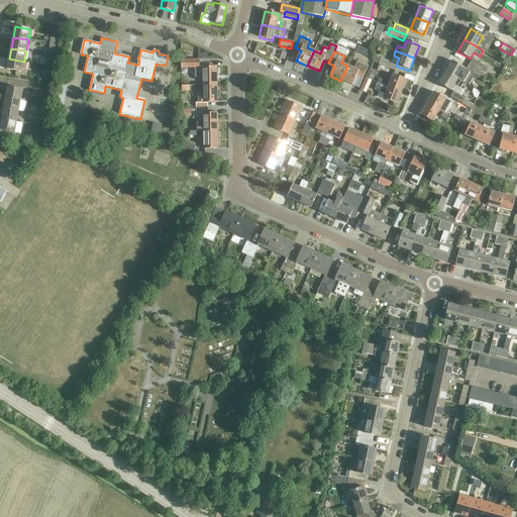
[(24,62),(9,59),(7,70),(22,73),(24,62)]
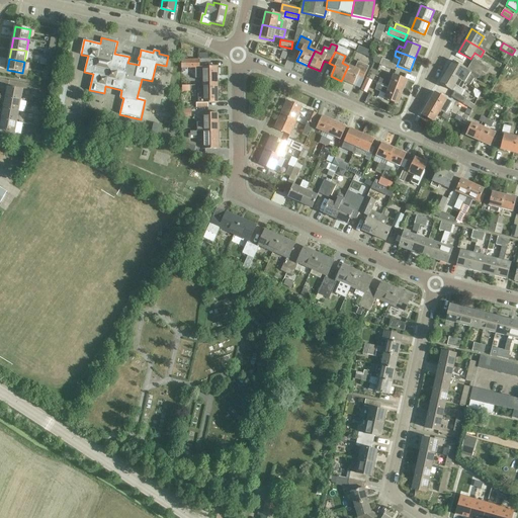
[(393,70),(395,64),(382,59),(379,65),(393,70)]
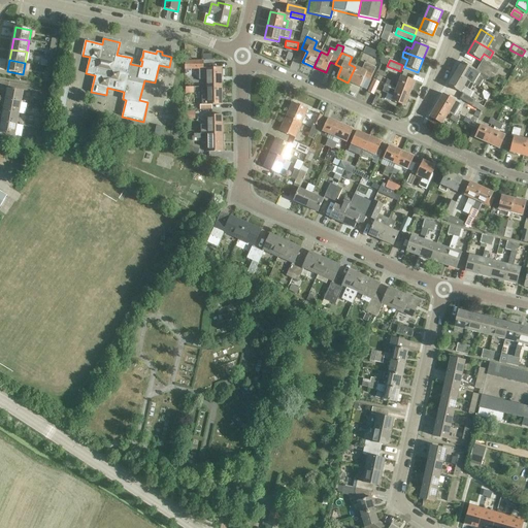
[(483,60),(479,66),(492,73),(495,67),(483,60)]
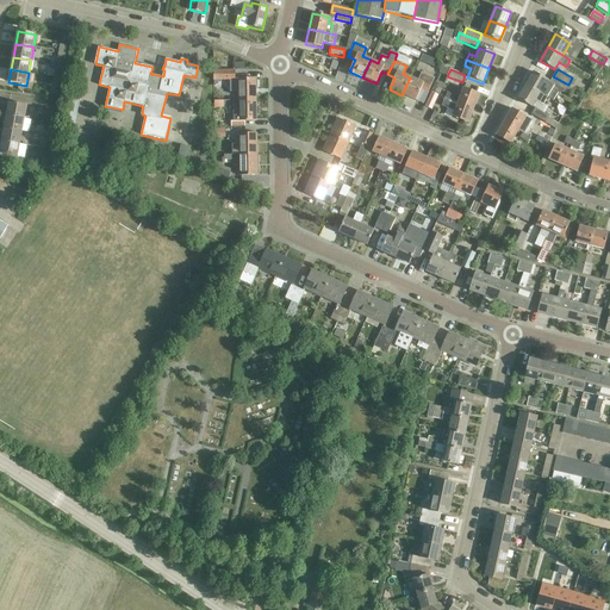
[(218,72),(213,72),(213,80),(230,80),(230,93),(238,93),(238,100),(256,100),(255,80),(237,80),(235,80),(235,79),(235,72),(218,72)]
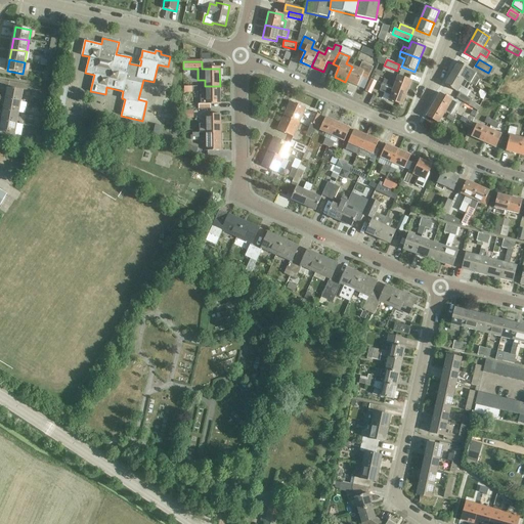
[(451,73),(470,84),(476,74),(470,70),(470,69),(459,61),(451,73)]
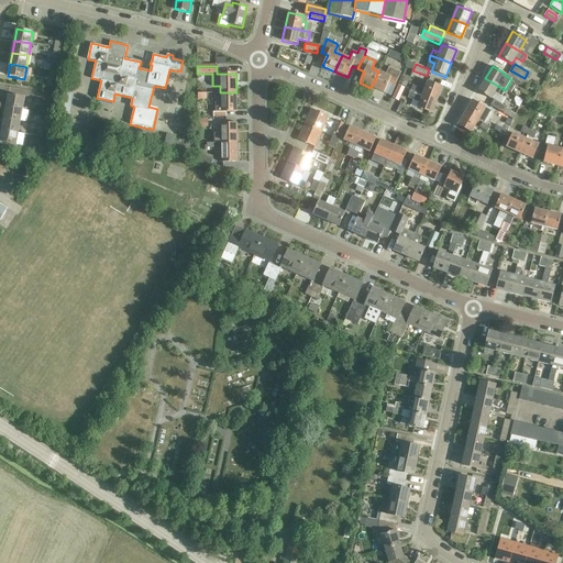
[(378,72),(371,88),(384,94),(389,83),(395,85),(400,73),(389,67),(386,75),(378,72)]
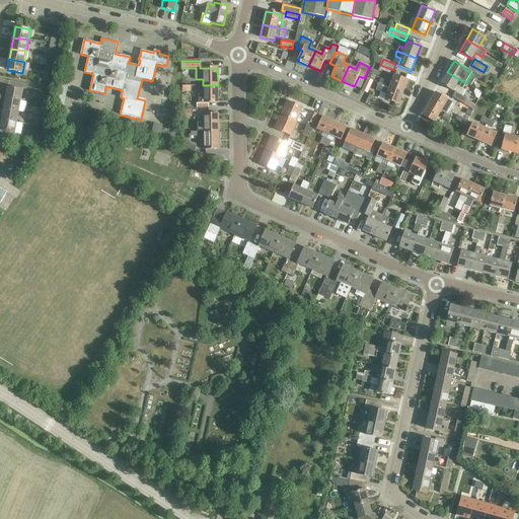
[(480,78),(484,72),(470,65),(467,71),(480,78)]
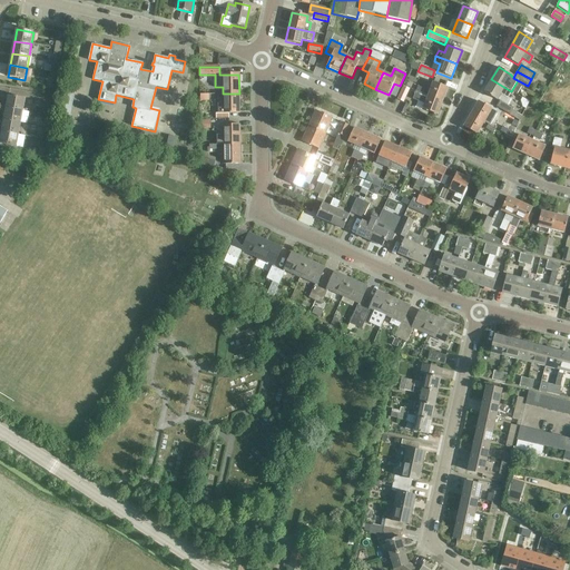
[(511,91),(491,79),(483,92),(497,100),(500,94),(508,98),(511,91)]
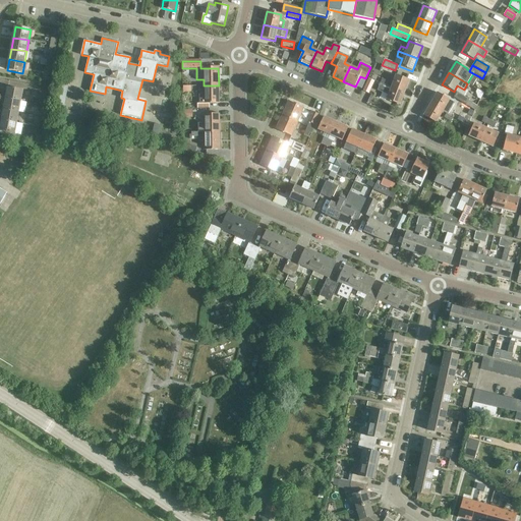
[(396,75),(391,88),(404,93),(409,80),(396,75)]
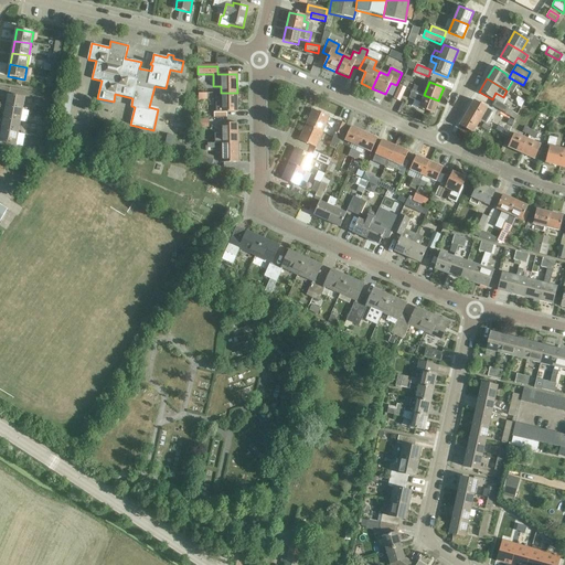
[(68,123),(74,91),(67,88),(62,121),(68,123)]
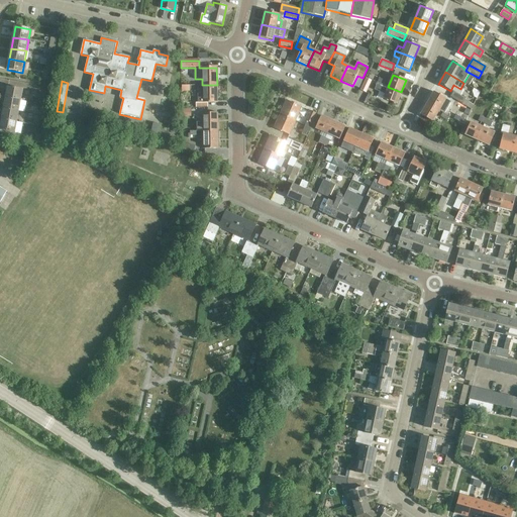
[(217,85),(202,85),(202,103),(217,103),(217,85)]
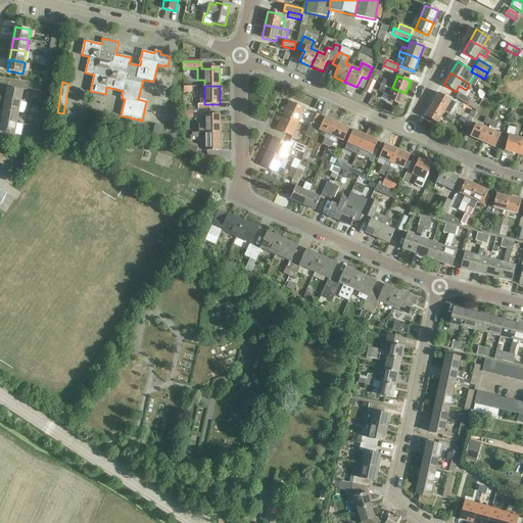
[(6,99),(21,102),(24,91),(8,88),(6,99)]
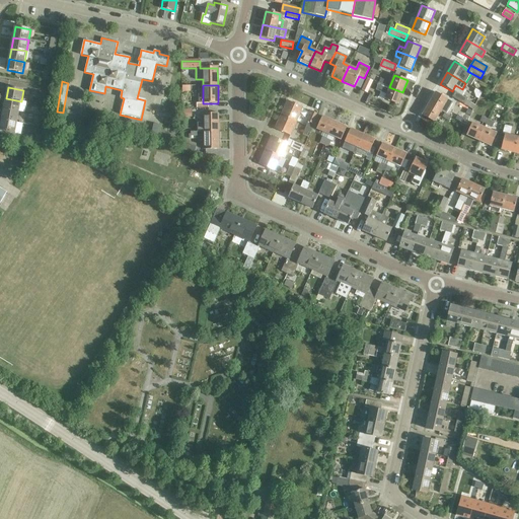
[(402,92),(389,87),(384,99),(397,105),(402,92)]
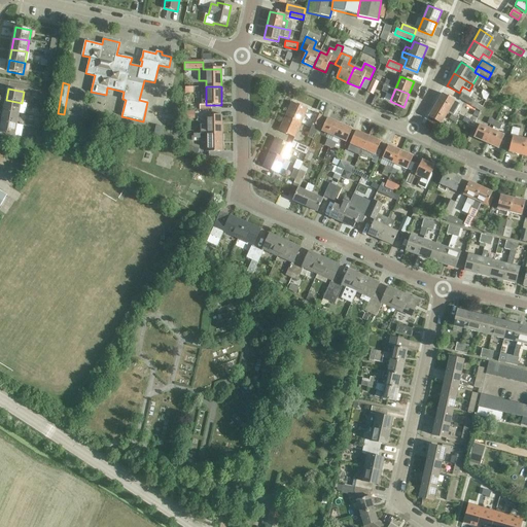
[(470,106),(473,100),(462,93),(458,99),(470,106)]
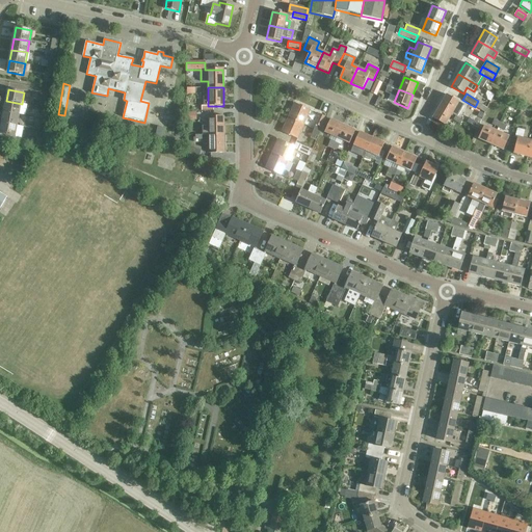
[(440,106),(451,113),(458,102),(447,95),(440,106)]
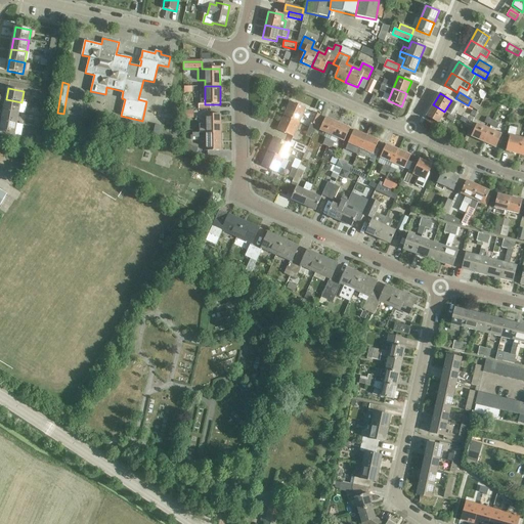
[(6,99),(4,111),(19,114),(22,102),(6,99)]
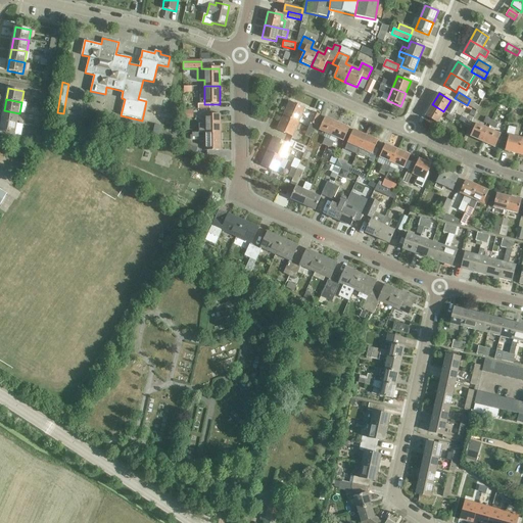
[(289,101),(283,115),(298,123),(304,108),(289,101)]
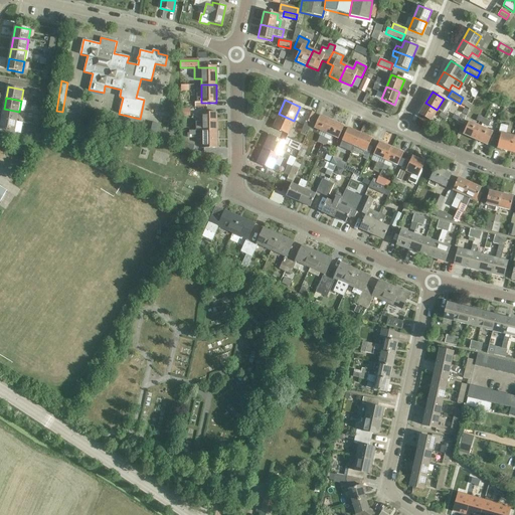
[(437,110),(425,103),(418,115),(431,122),(437,110)]
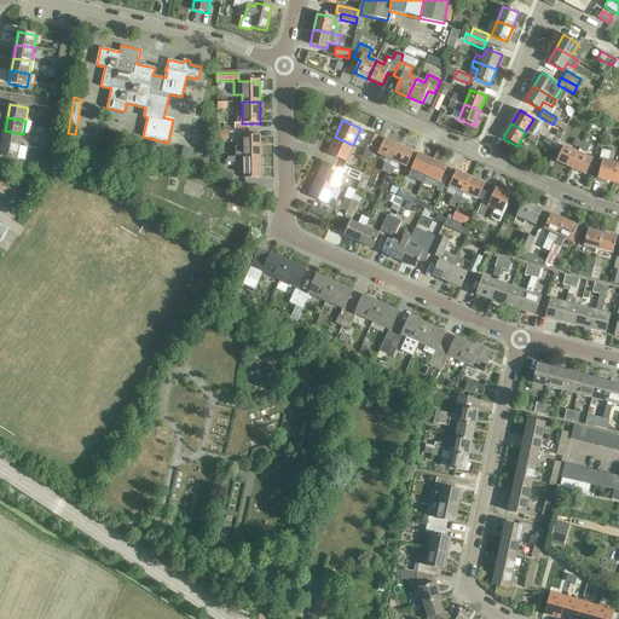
[(5,131),(3,144),(21,146),(23,134),(5,131)]
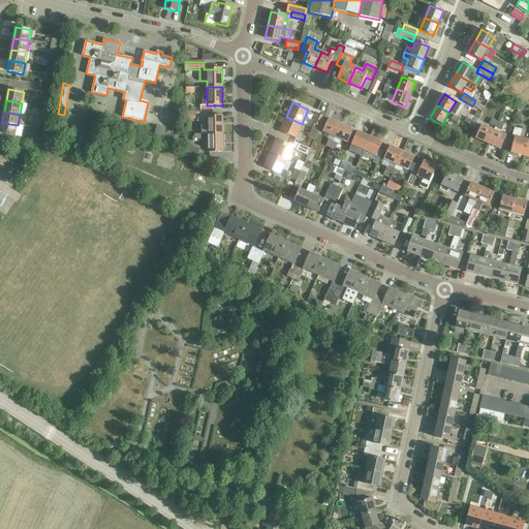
[(324,117),(316,113),(311,123),(313,124),(310,132),(316,135),(324,117)]
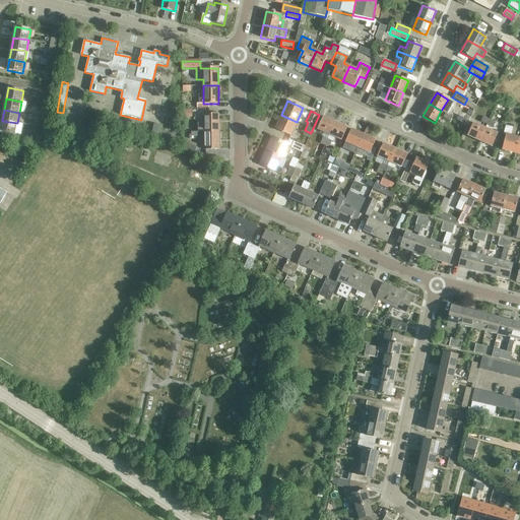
[(203,123),(197,123),(197,132),(203,132),(218,132),(218,114),(203,114),(203,123)]
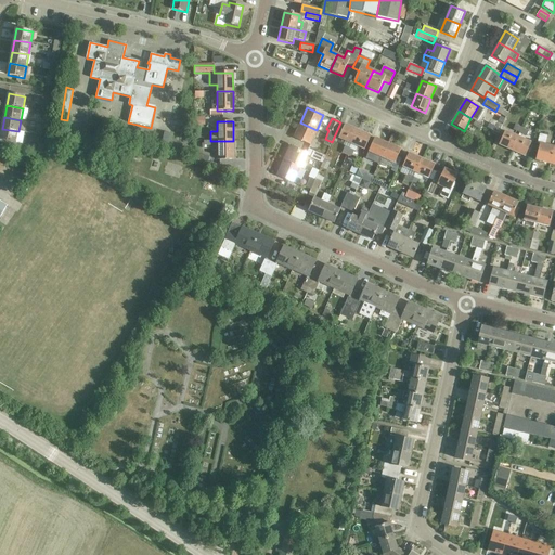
[(317,130),(300,123),(294,138),(310,145),(317,130)]
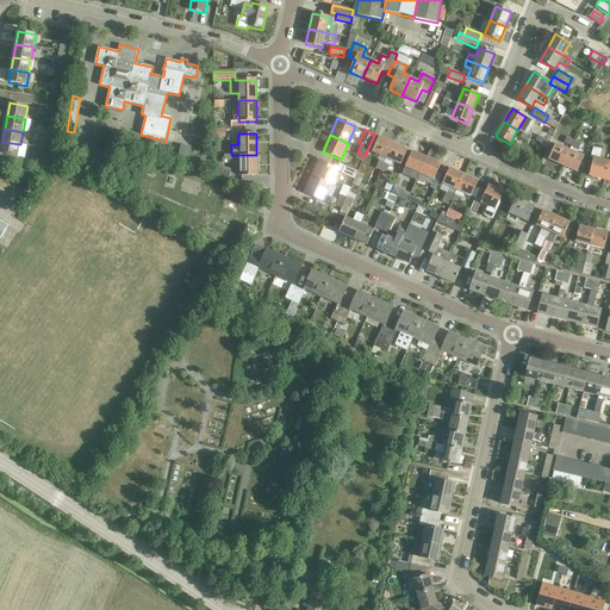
[(372,151),(386,157),(393,143),(379,137),(372,151)]
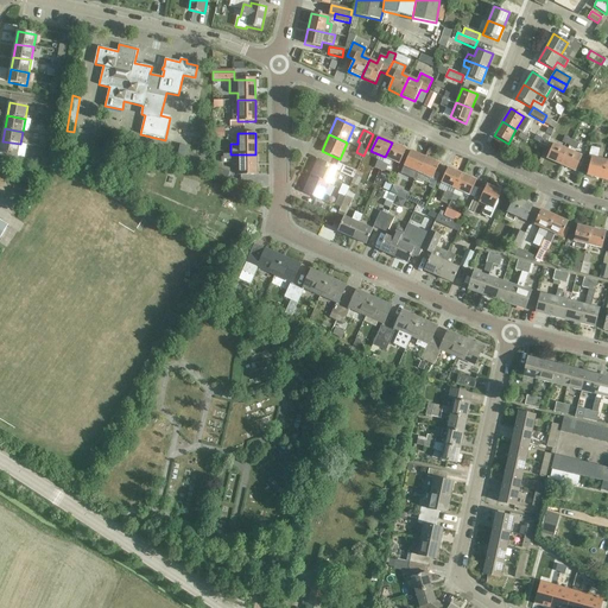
[(20,144),(2,141),(0,153),(18,157),(20,144)]
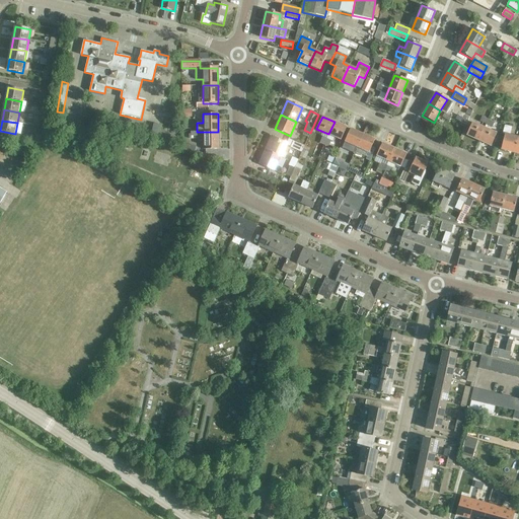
[(335,122),(328,134),(341,140),(347,128),(335,122)]
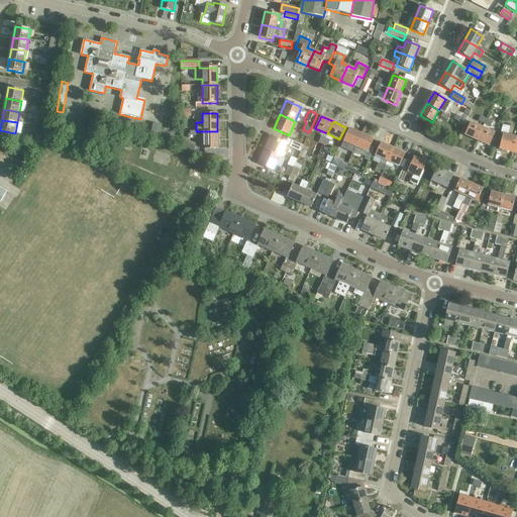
[(464,134),(477,140),(482,127),(470,122),(464,134)]
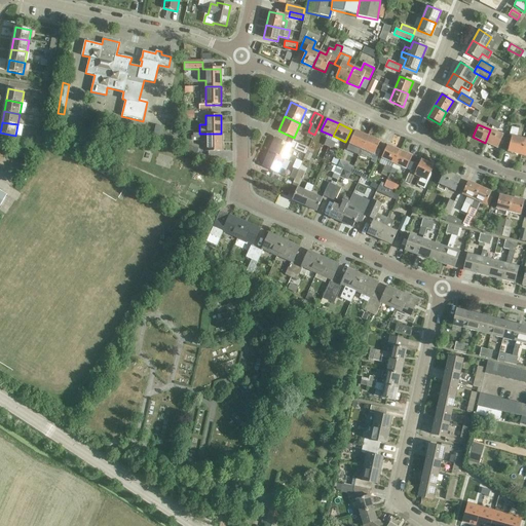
[(508,152),(522,155),(525,140),(517,138),(519,128),(512,126),(510,136),(512,136),(508,152)]
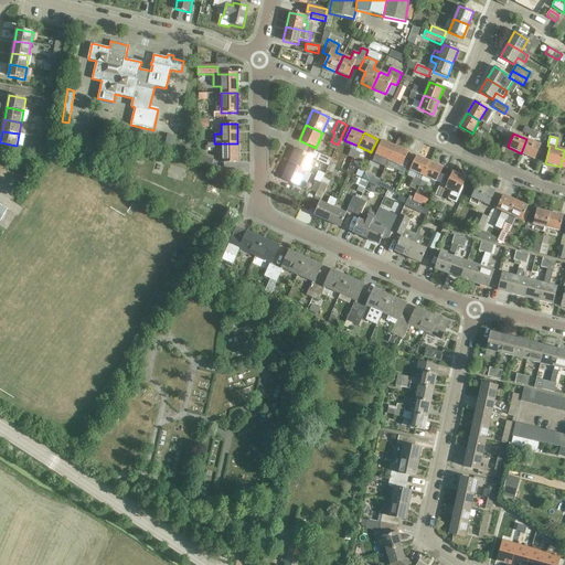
[(166,137),(164,149),(173,150),(176,139),(166,137)]
